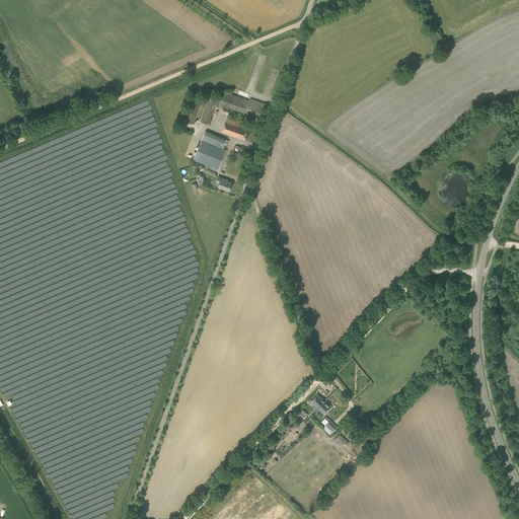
[(275,82),(278,72),(271,69),(268,80),(275,82)]
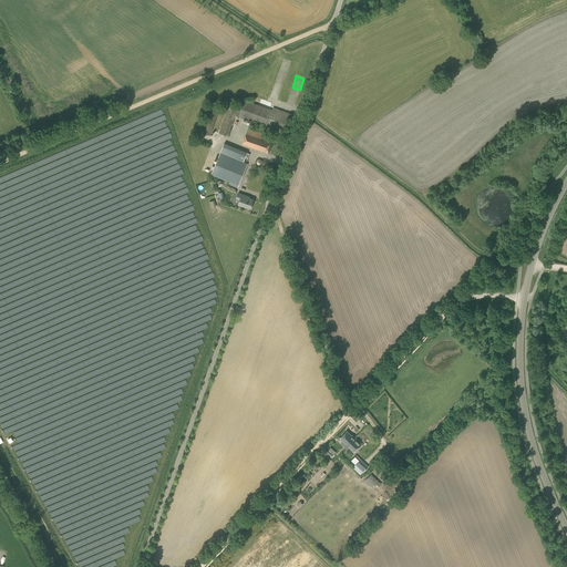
[(272,110),(245,100),(241,110),(228,105),(219,133),(228,136),(235,116),(266,126),(266,130),(281,135),(289,113),(274,107),(272,110)]
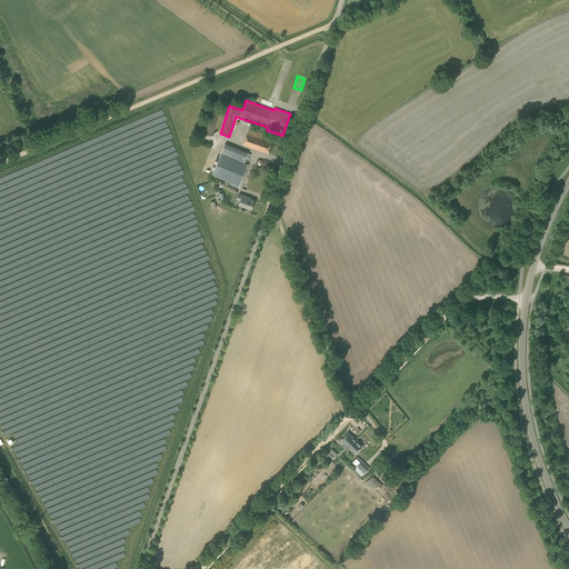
[(170,109),(173,115),(182,111),(181,108),(188,106),(186,102),(170,109)]
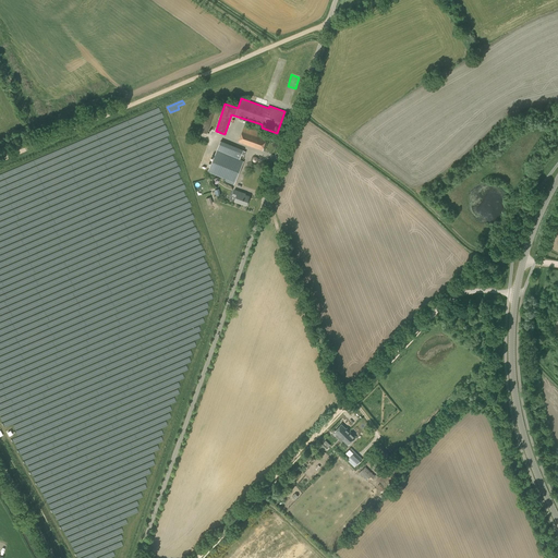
[(207,134),(217,106),(207,102),(197,131),(207,134)]
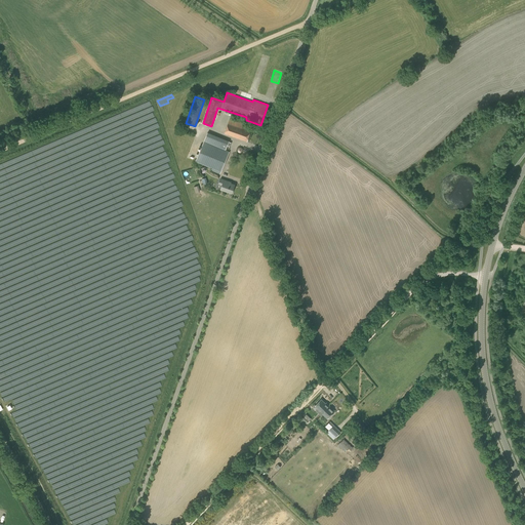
[(241,123),(230,119),(225,133),(247,142),(250,130),(242,127),(243,124),(241,123)]
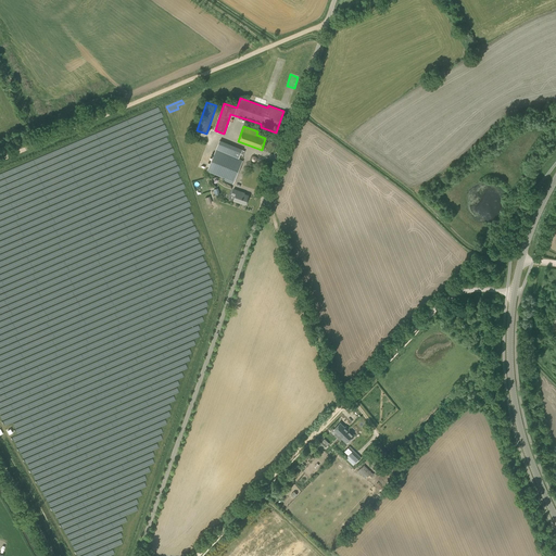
[(234,182),(243,161),(239,159),(242,150),(219,140),(216,150),(206,171),(234,182)]
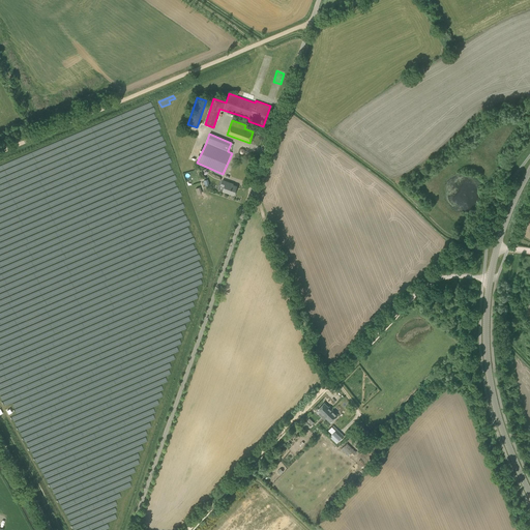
[(234,195),(237,186),(230,184),(230,183),(223,180),(221,185),(225,186),(223,190),(234,195)]
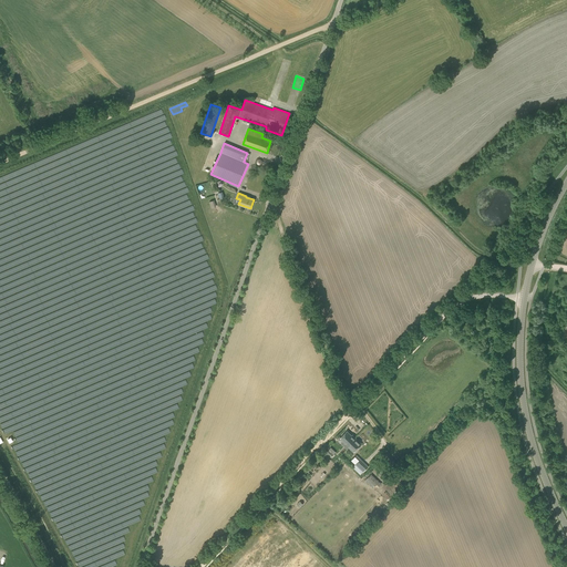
[(340,439),(343,441),(340,443),(347,449),(348,447),(350,444),(352,442),(352,441),(356,437),(352,435),(347,431),(340,439)]
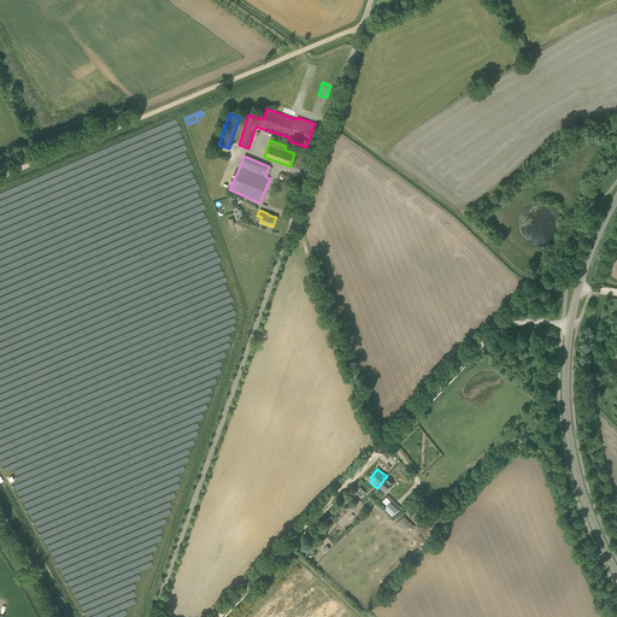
[(378,487),(385,492),(393,482),(387,476),(383,480),(383,481),(381,483),(378,487)]
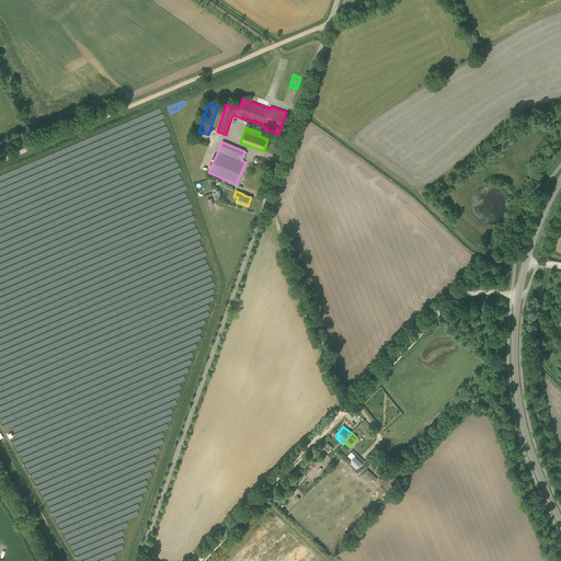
[(356,470),(365,461),(357,454),(348,462),(356,470)]
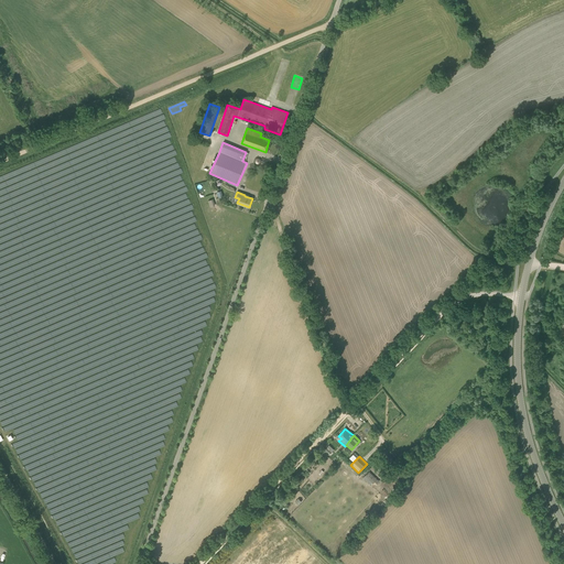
[(373,484),(377,479),(369,472),(365,476),(373,484)]
